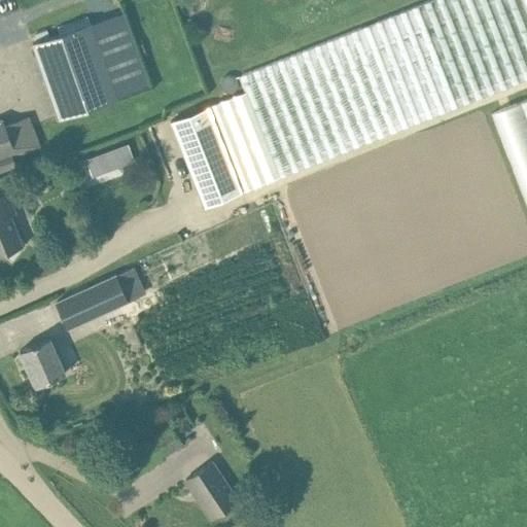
[(526,0),(433,0),(239,76),(245,91),(207,106),(196,110),(194,106),(174,114),(176,118),(170,120),(203,206),(242,192),(241,190),(526,77),(526,0)]
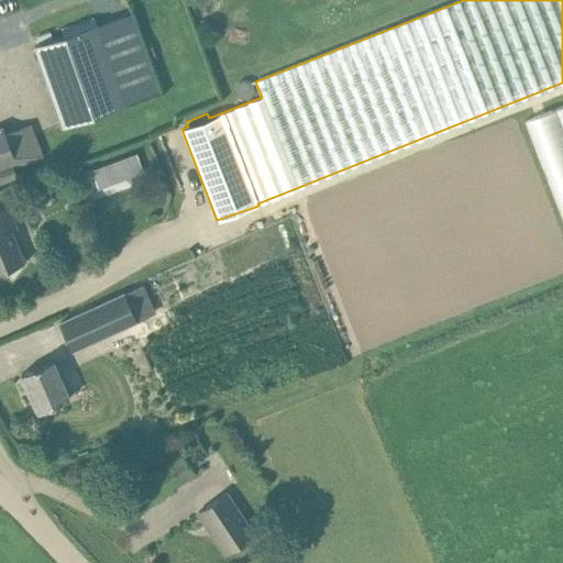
[(33,45),(62,127),(127,105),(98,22),(33,45)]
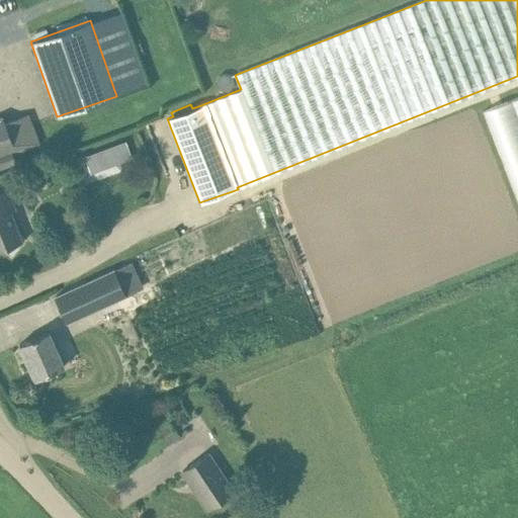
[(517,95),(484,108),(517,204),(517,95)]
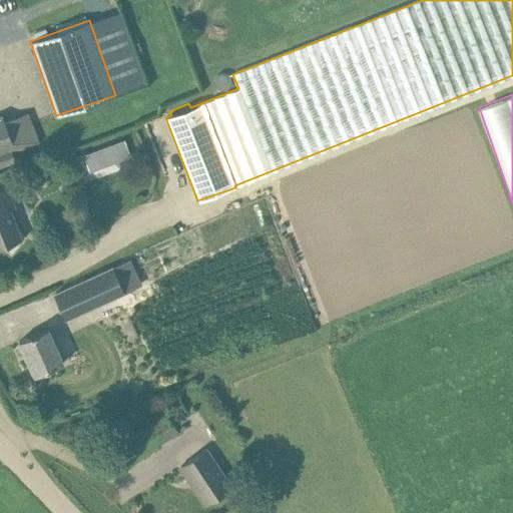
[(40,142),(28,111),(5,120),(2,114),(0,114),(0,166),(16,162),(12,152),(40,142)]
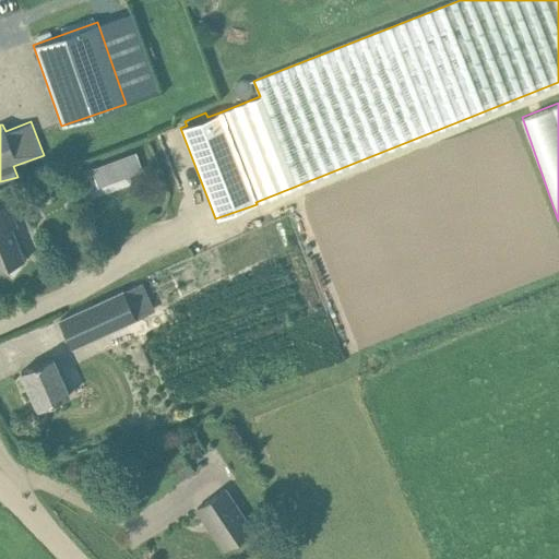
[(7,206),(0,209),(0,268),(1,268),(11,275),(26,257),(18,249),(9,227),(14,225),(7,206)]
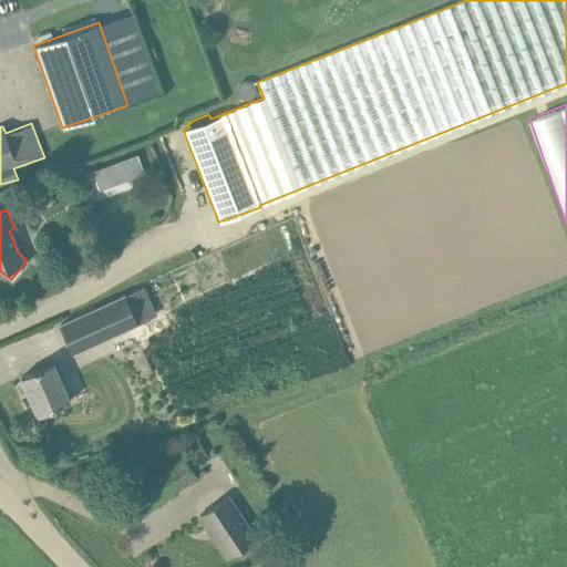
[(124,294),(59,325),(72,353),(156,315),(143,286),(125,295),(124,294)]
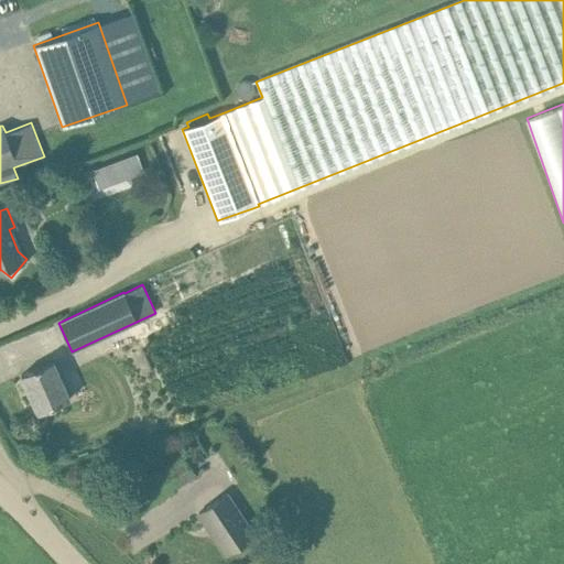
[(20,375),(38,413),(69,399),(52,360),(20,375)]
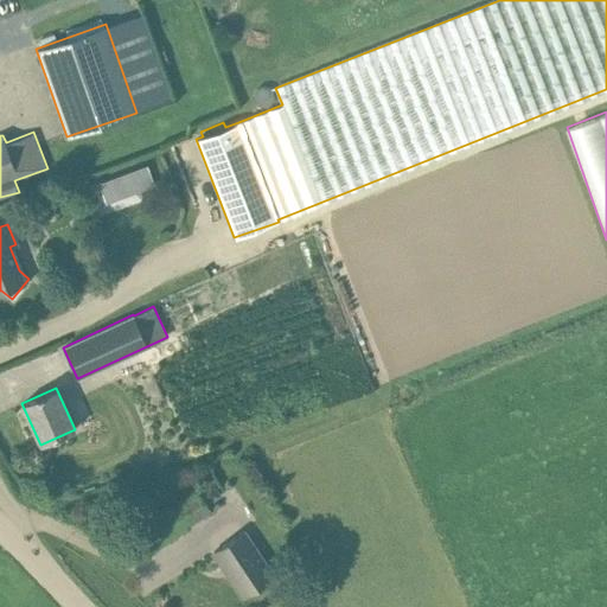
[(243,531),(212,551),(243,596),(273,576),(243,531)]
